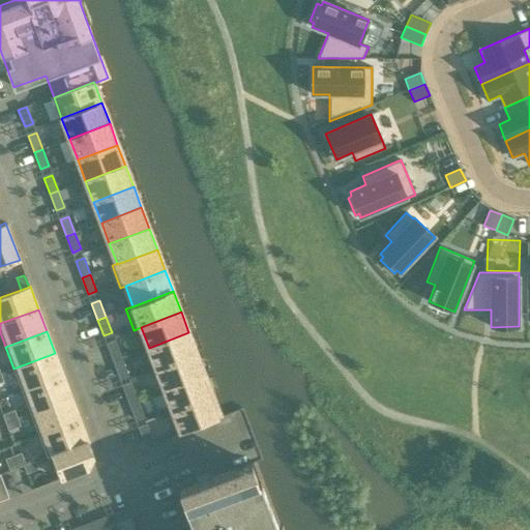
[(188,332),(149,348),(156,369),(197,354),(188,332)]
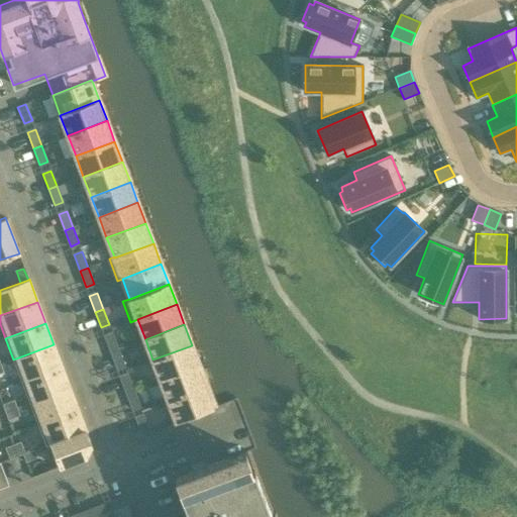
[(112,333),(104,336),(110,352),(118,349),(112,333)]
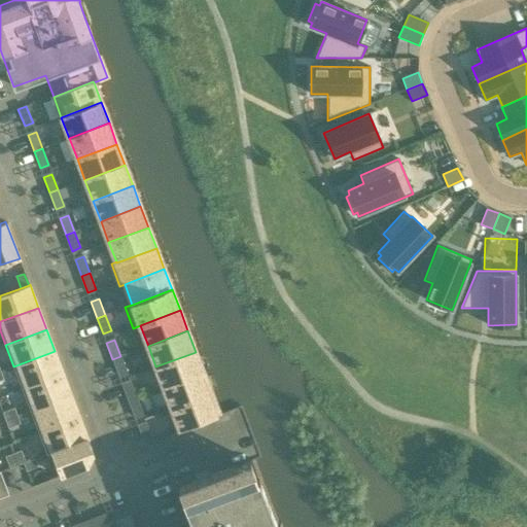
[(13,366),(22,389),(63,374),(55,351),(13,366)]
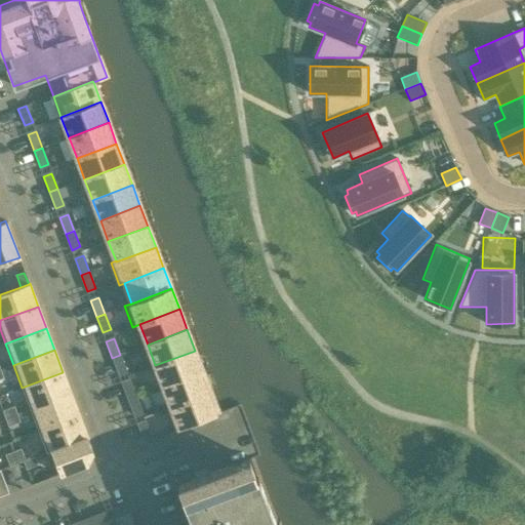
[(195,351),(155,365),(163,386),(202,371),(195,351)]
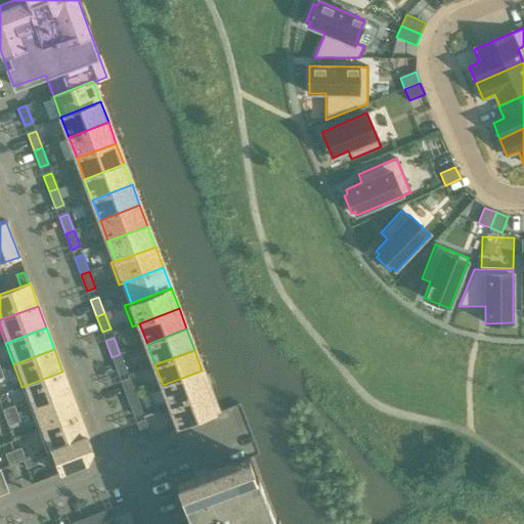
[(120,354),(112,357),(118,374),(126,370),(120,354)]
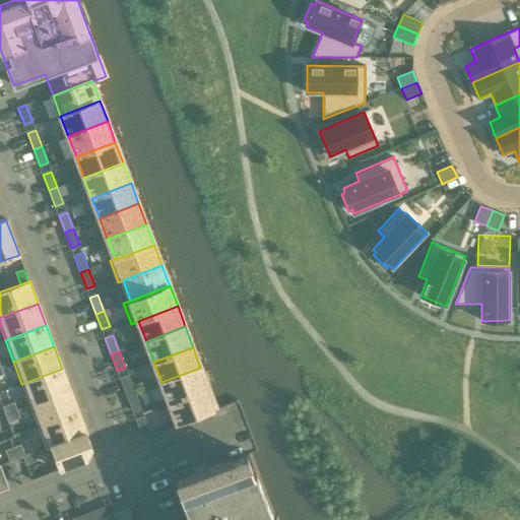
[(200,368),(161,382),(170,403),(208,388),(200,368)]
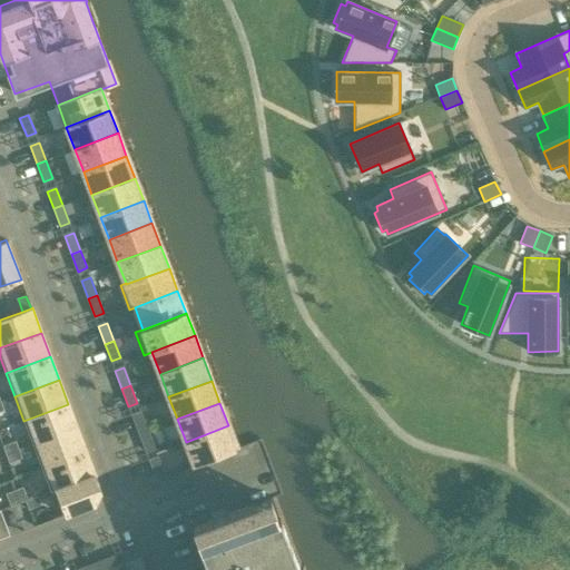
[(23,421),(32,444),(77,428),(68,404),(23,421)]
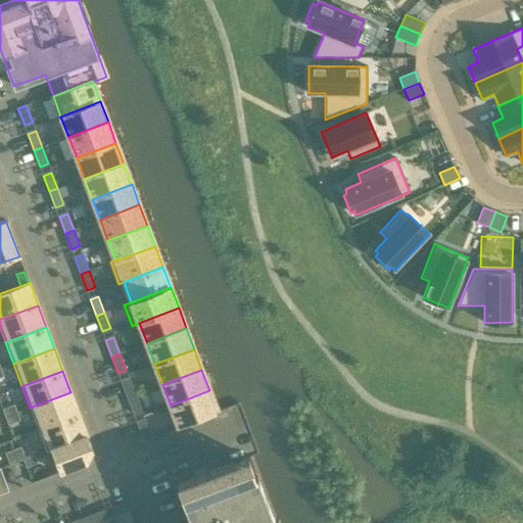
[(130,379),(122,382),(128,397),(136,394),(130,379)]
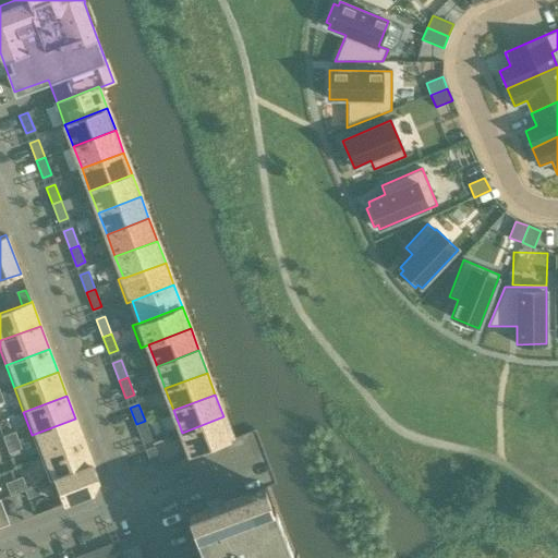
[(223,416),(182,433),(190,456),(232,439),(223,416)]
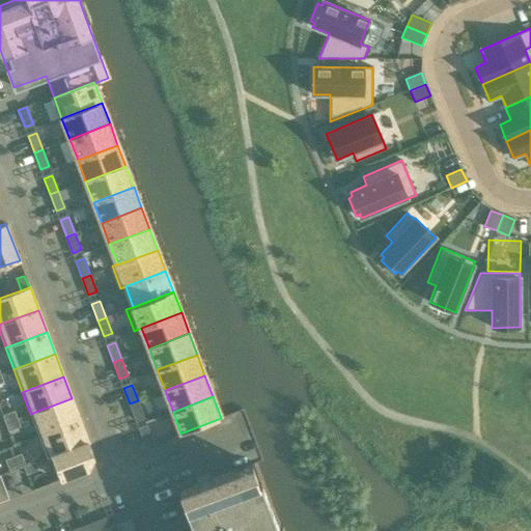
[(30,414),(38,437),(80,420),(72,398),(30,414)]
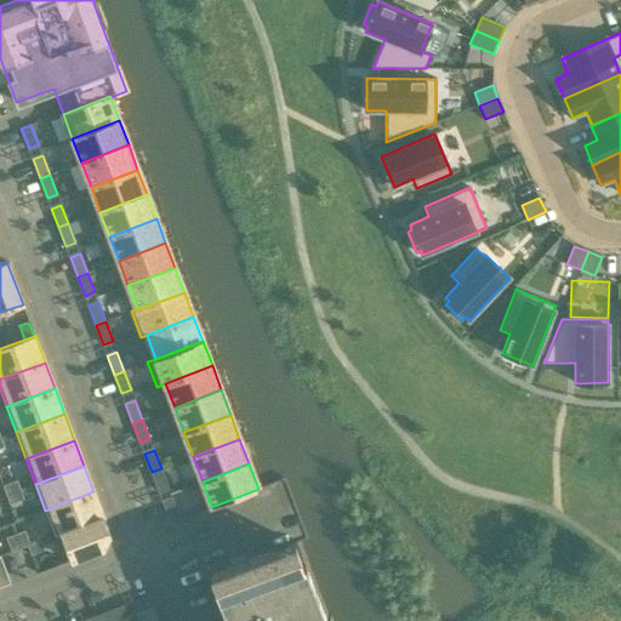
[(161,468),(152,472),(159,491),(169,488),(161,468)]
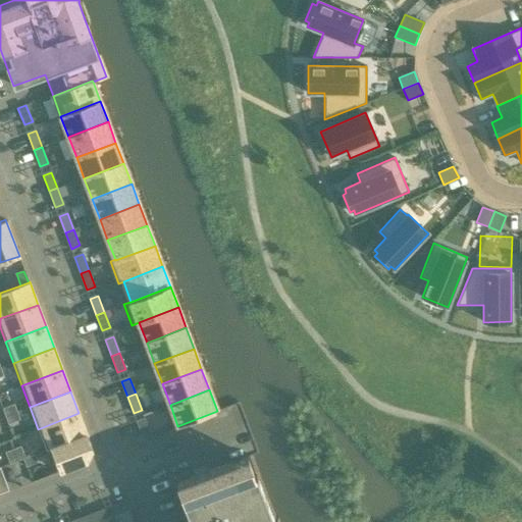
[(14,404),(3,409),(6,416),(17,412),(14,404)]
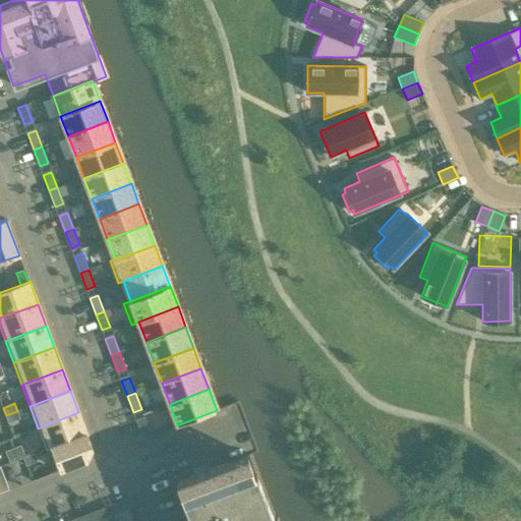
[(17,411),(6,415),(8,423),(20,418),(17,411)]
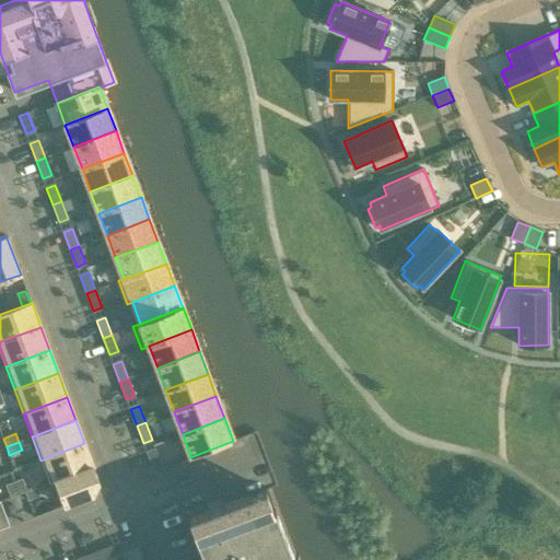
[(55,482),(55,481),(93,467),(84,443),(41,461),(50,485),(55,482)]
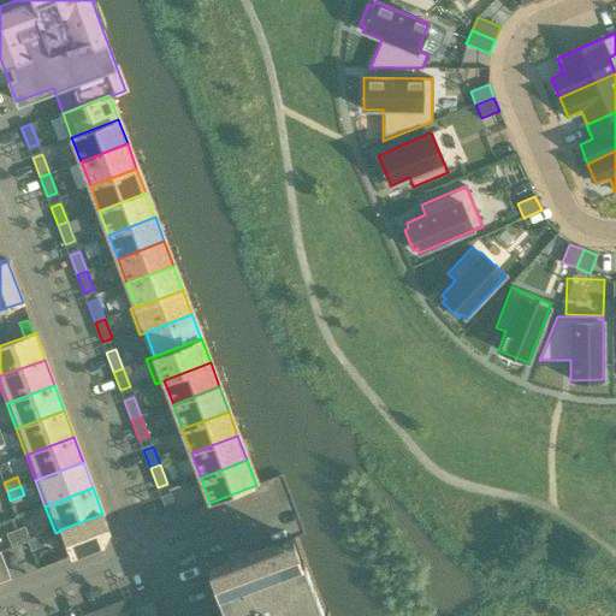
[(171,495),(161,498),(169,519),(178,515),(171,495)]
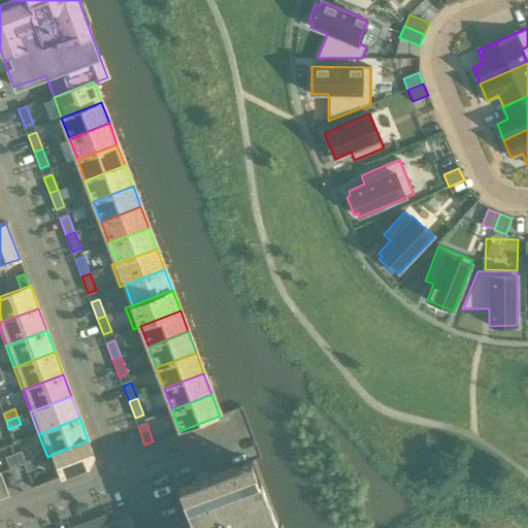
[(88,440),(52,454),(52,455),(60,476),(90,466),(94,456),(88,440)]
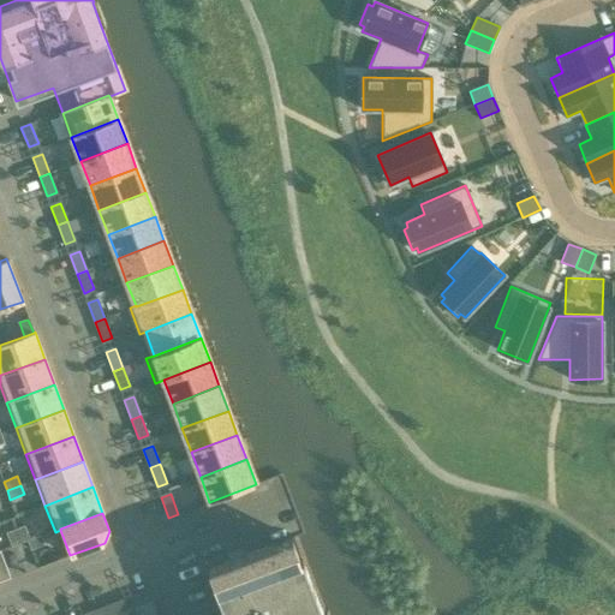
[(25,526),(16,530),(21,543),(28,541),(30,539),(25,526)]
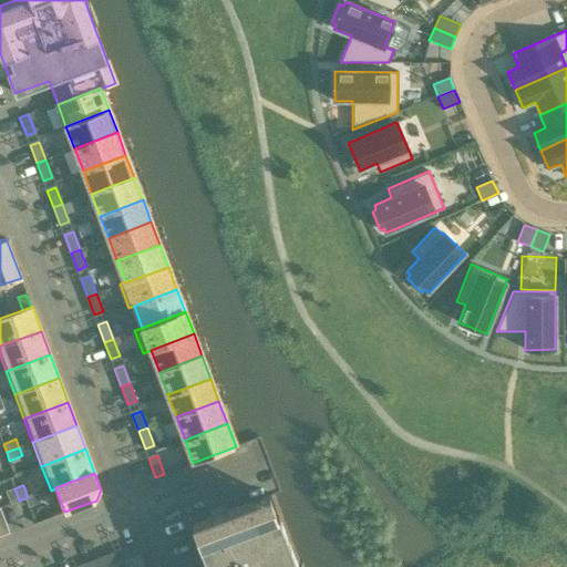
[(14,488),(6,492),(11,504),(19,501),(14,488)]
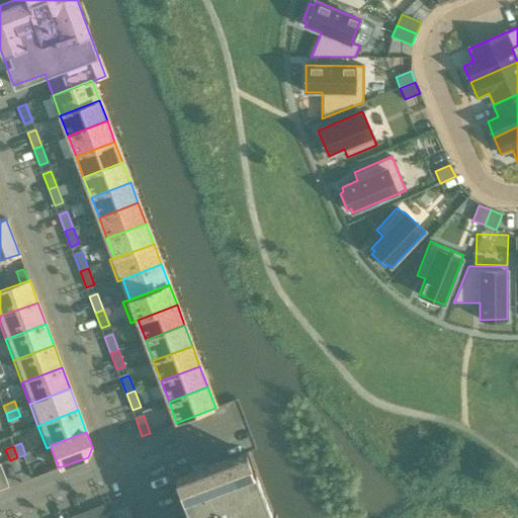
[(25,454),(23,455),(26,462),(37,458),(34,450),(25,454)]
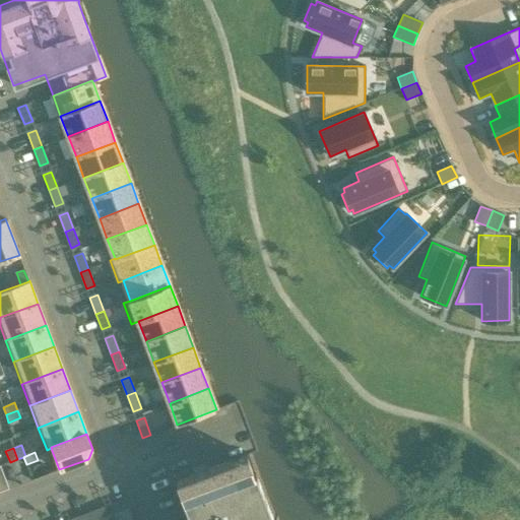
[(275,519),(276,519),(274,519),(273,519),(249,453),(175,481),(188,514),(190,513),(192,519),(275,519)]
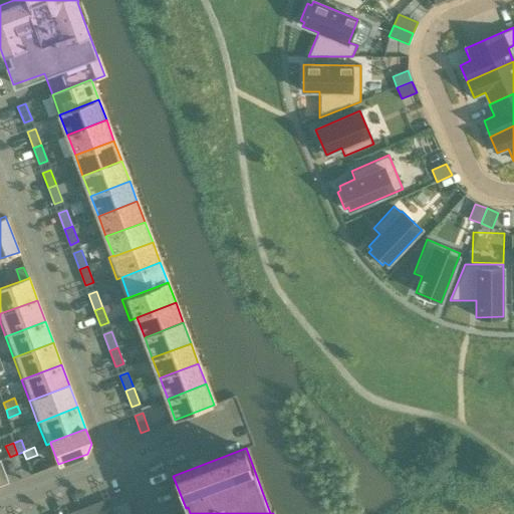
[(0,486),(9,483),(0,460),(0,486)]
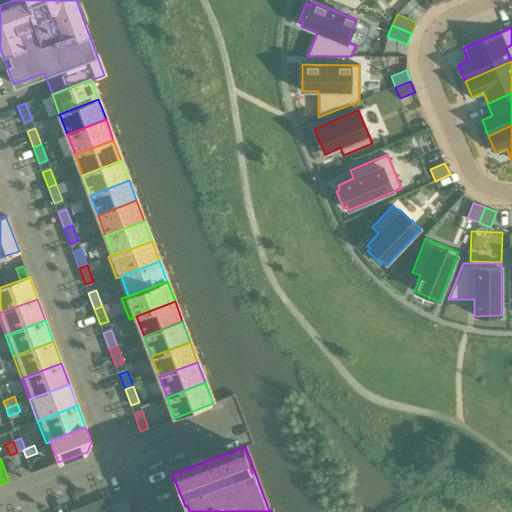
[(127,490),(111,496),(114,504),(130,498),(127,490)]
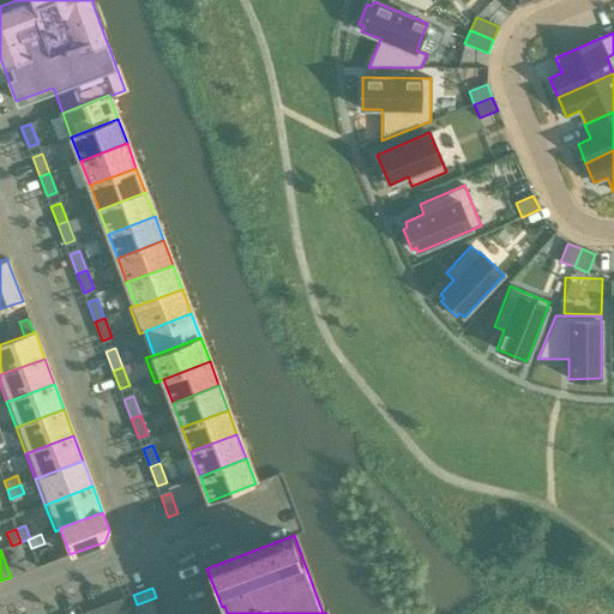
[(122,599),(103,606),(106,613),(110,613),(126,608),(122,599)]
